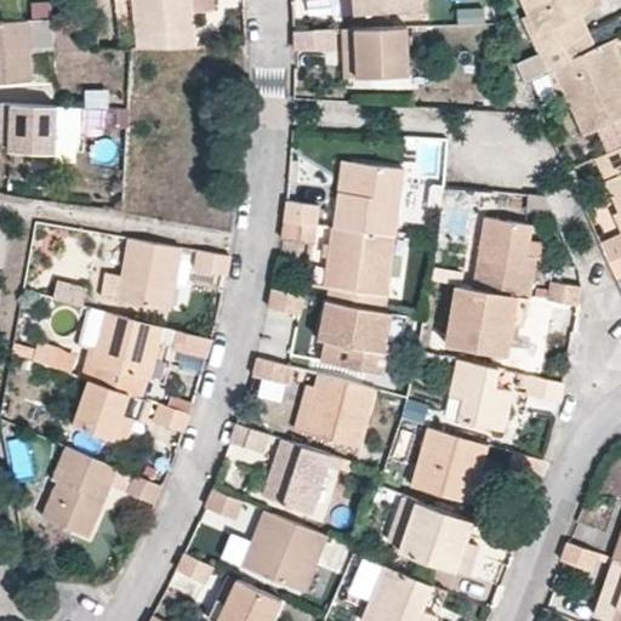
[(192,0),(135,0),(137,46),(197,44),(192,0)]
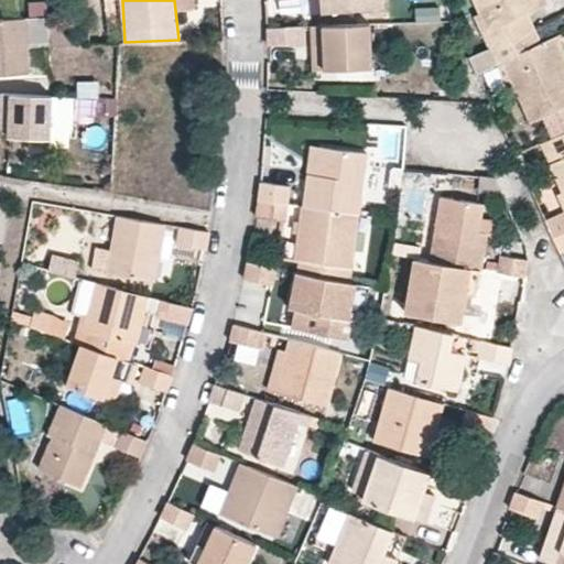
[(383,0),(331,0),(332,10),(384,8),(383,0)]
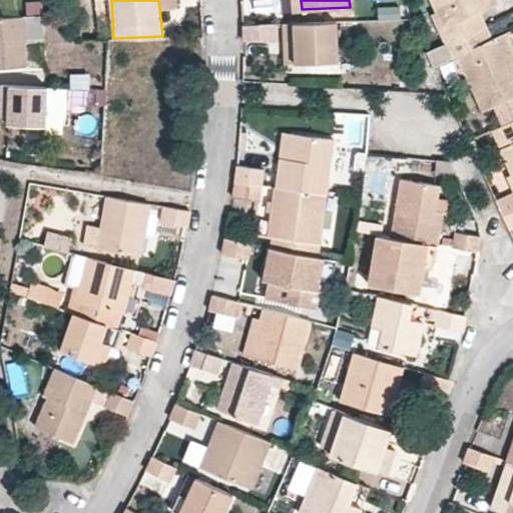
[(489,0),(432,0),(449,29),(441,30),(452,59),(461,53),(487,108),(512,97),(512,55),(503,33),(480,44),(467,17),(491,3),(489,0)]
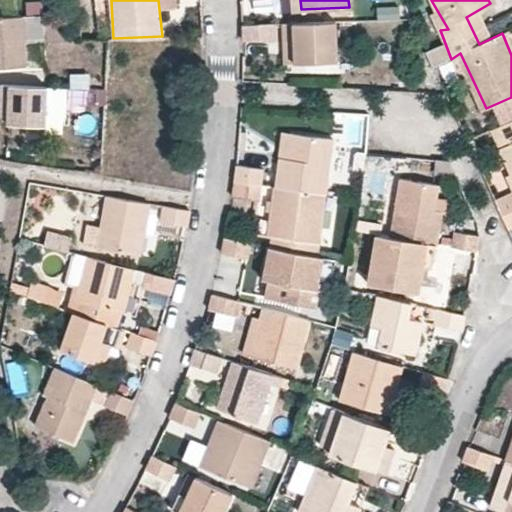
[(397,5),(376,6),(377,21),(398,20),(397,5)]
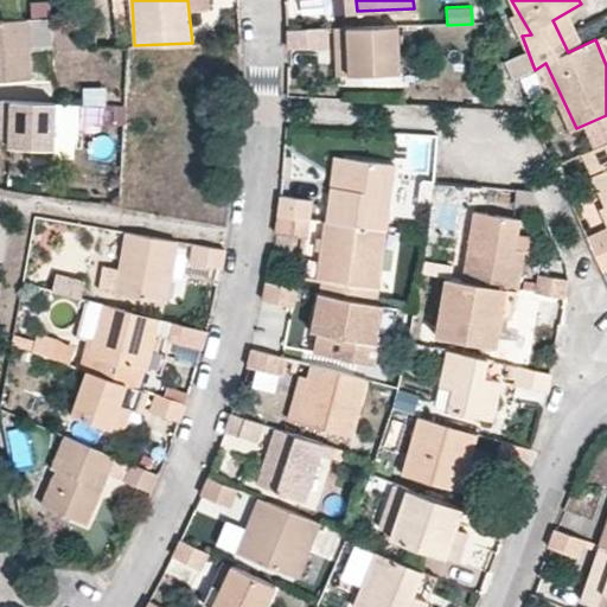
[(30,18),(0,19),(0,80),(32,77),(30,18)]
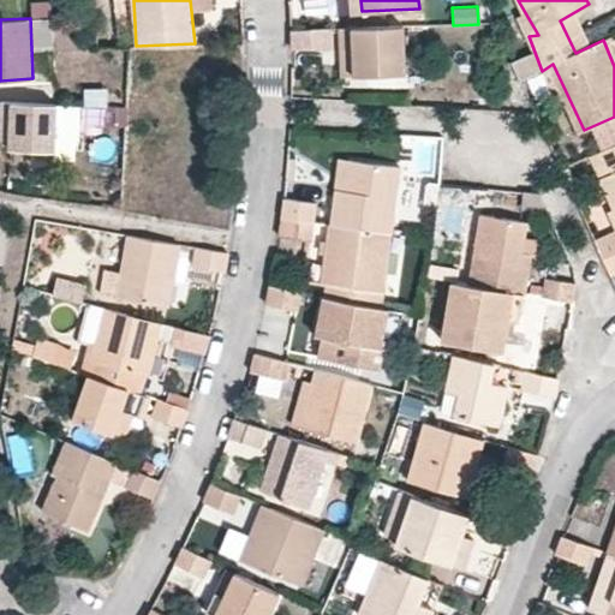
[(402,24),(341,25),(339,72),(404,71),(402,24)]
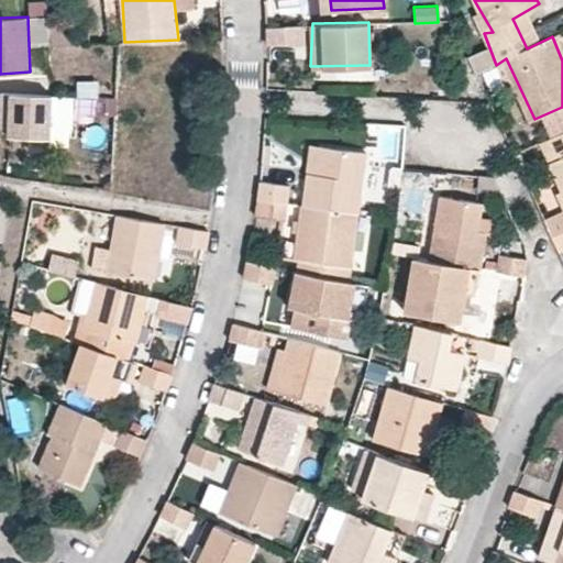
[(301,25),(268,25),(268,43),(300,41),(301,25)]
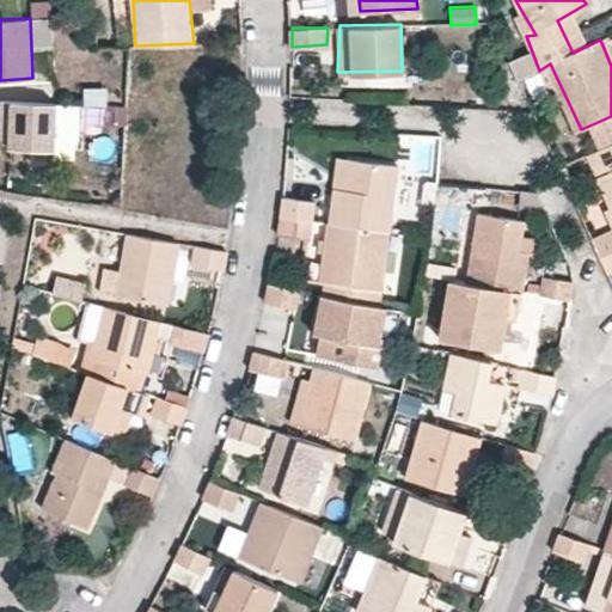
[(530,54),(510,62),(518,78),(537,69),(530,54)]
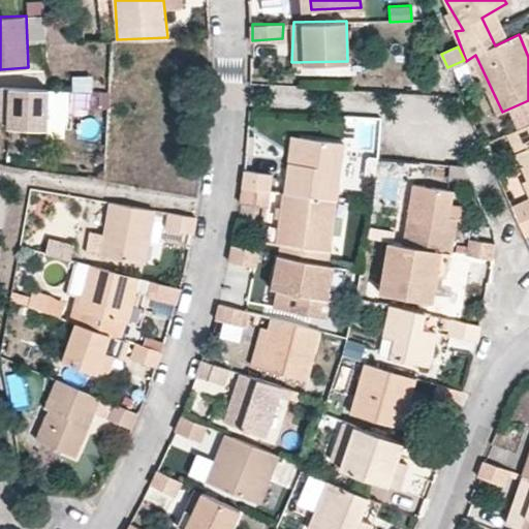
[(52,91),(5,89),(4,129),(51,130),(52,91)]
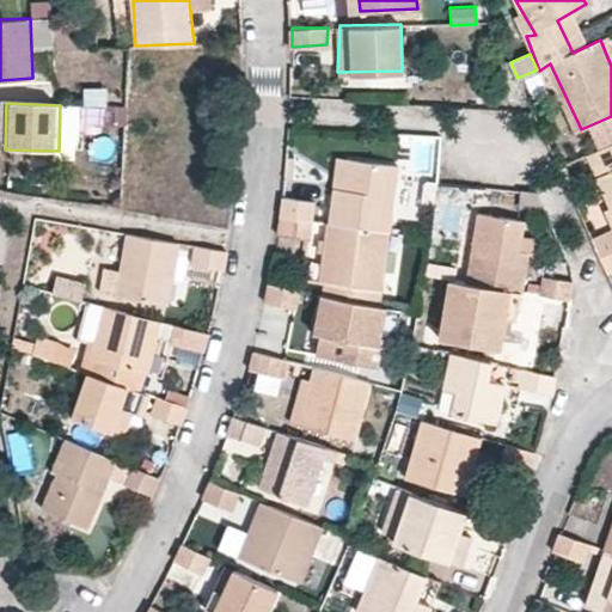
[(611,140),(588,150),(611,202),(611,233),(595,240),(604,255),(611,252),(611,140)]
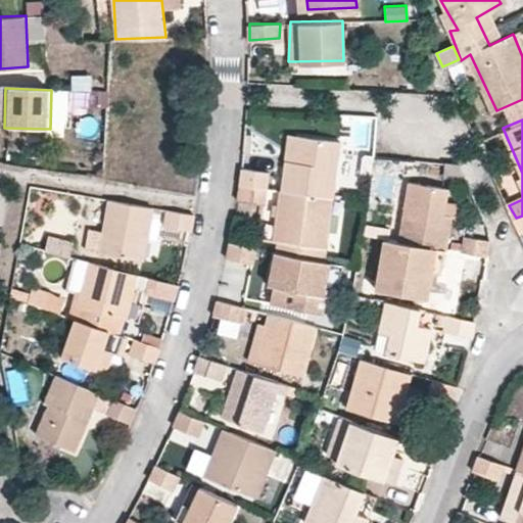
[(285,159),(281,189),(331,197),(338,141),(297,137),(293,159),(285,159)]
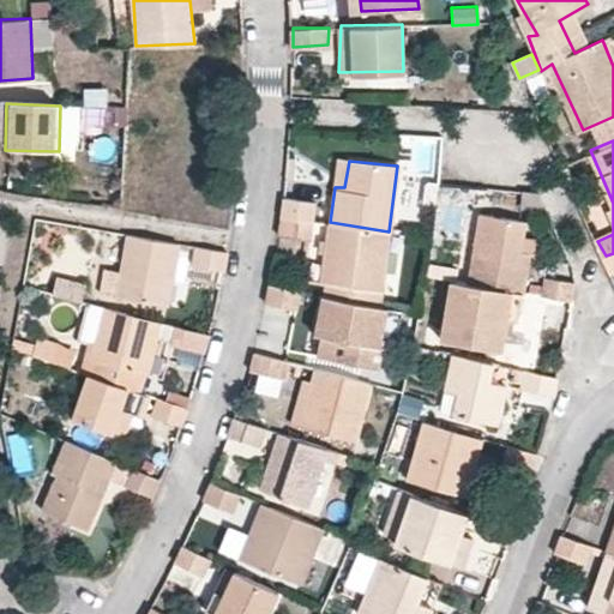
[(314,200),(286,199),(283,232),(312,233),(314,200)]
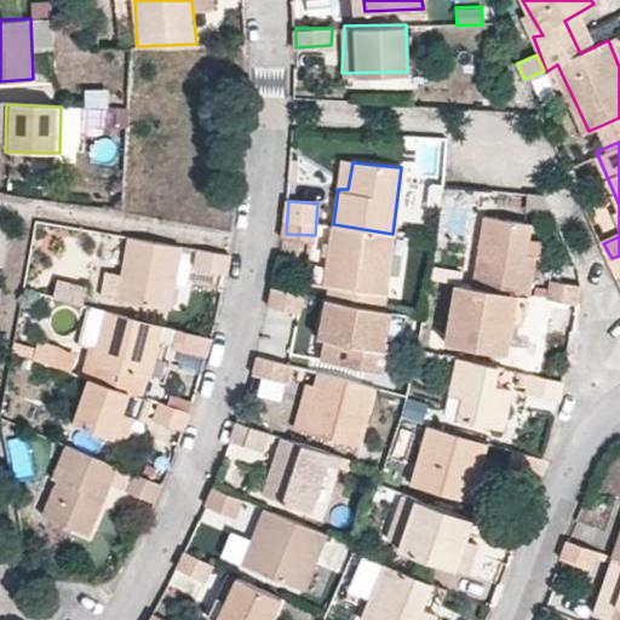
[(484,216),(472,282),(512,291),(529,297),(538,253),(527,252),(532,223),(484,216)]
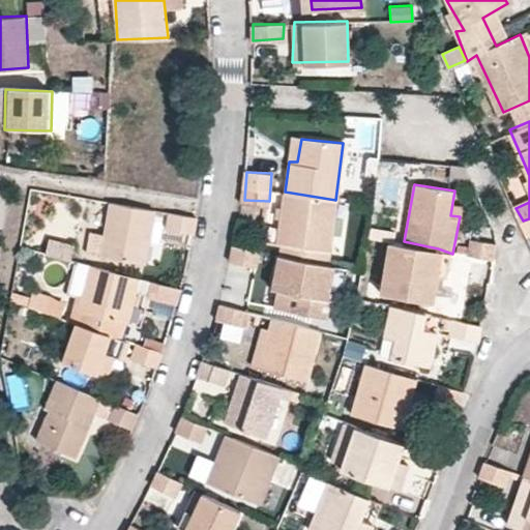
[(335,200),(285,192),(276,241),(327,249),(335,200)]
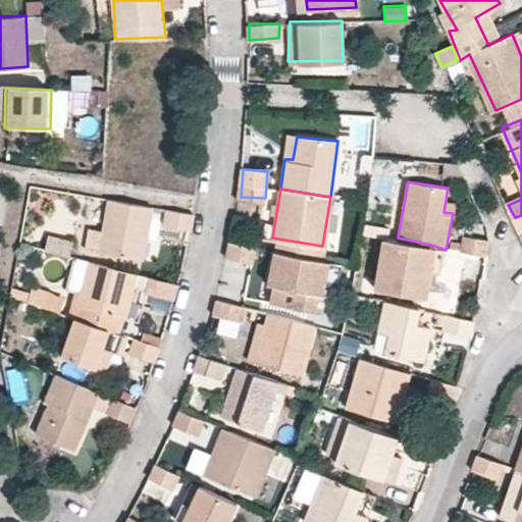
[(147,208),(107,197),(100,248),(142,259),(147,208)]
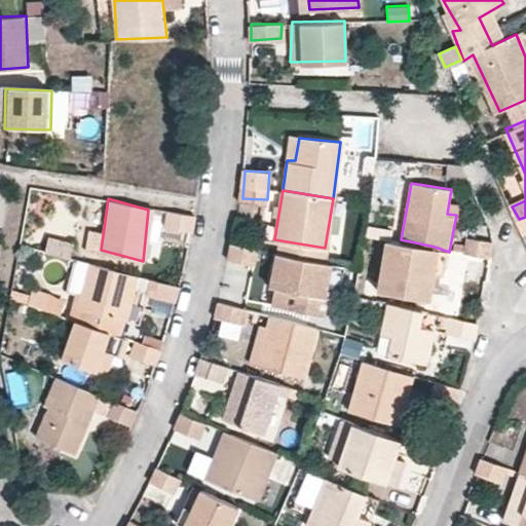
[(195,216),(170,210),(165,226),(191,232),(195,216)]
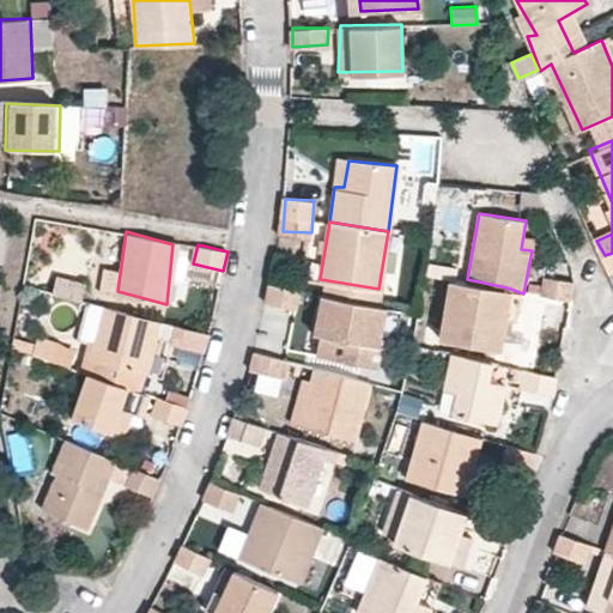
[(55,274),(50,295),(80,302),(86,283),(55,274)]
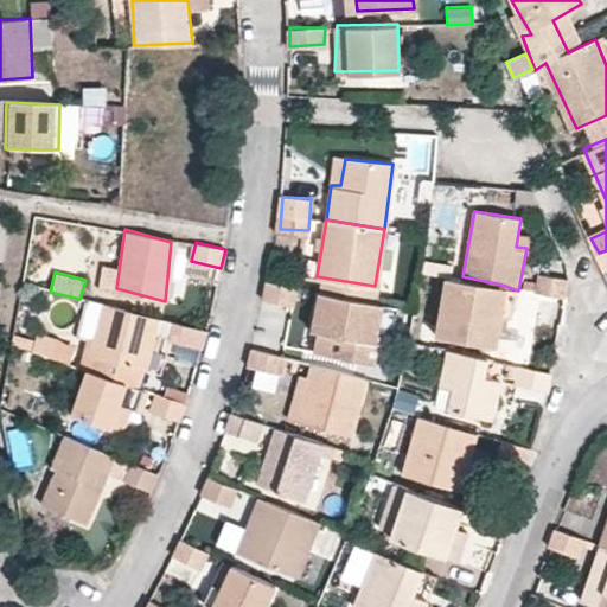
[(563,273),(536,273),(536,289),(563,289),(563,273)]
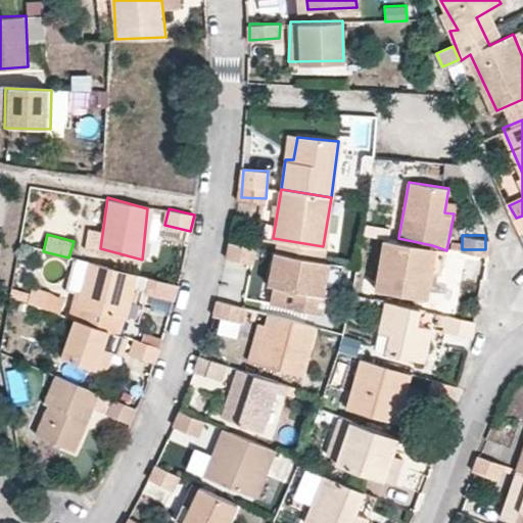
[(398,238),(384,236),(375,286),(423,295),(432,245),(398,238)]
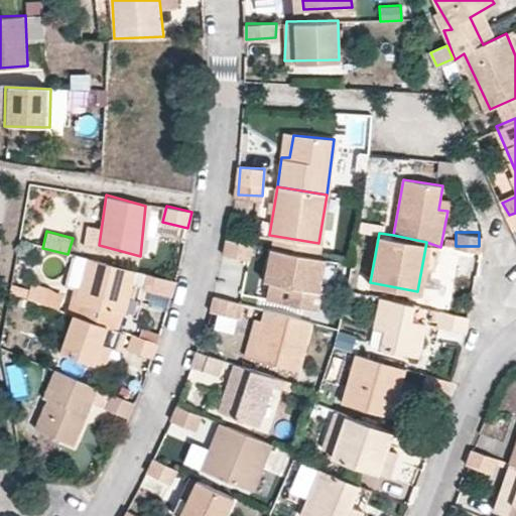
[(249,244),(226,239),(223,255),(246,259),(249,244)]
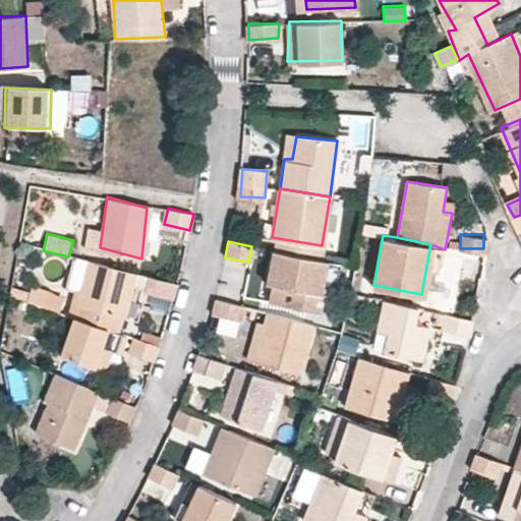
[(328,263),(276,249),(265,295),(316,307),(328,263)]
